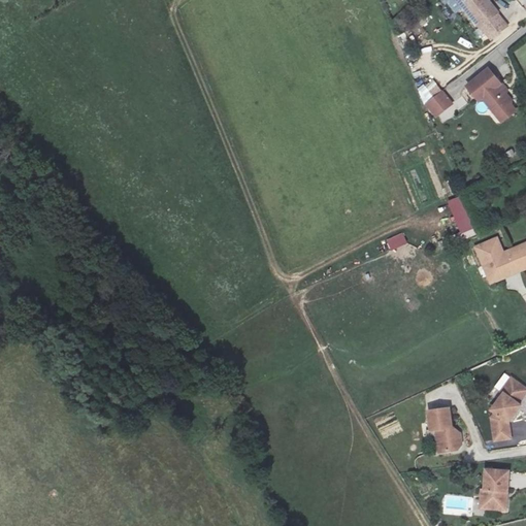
[(461,0),(482,26),(483,26),(501,11),(492,0),(461,0)]
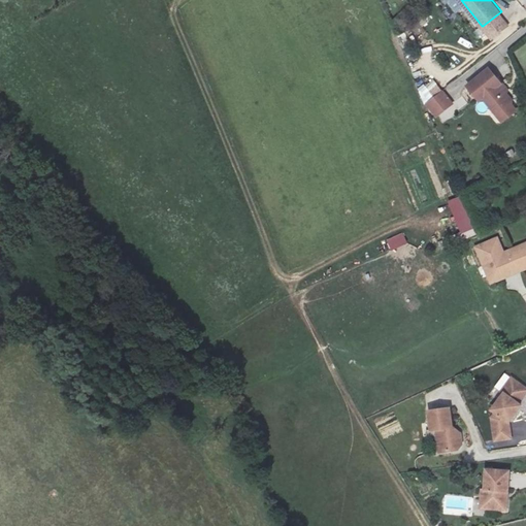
[(512,25),(501,11),(483,26),(493,39),(512,25)]
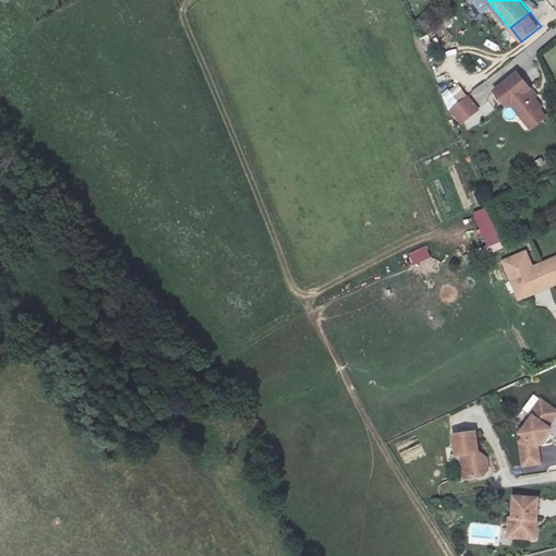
[(520,70),(496,88),(509,105),(514,101),(520,111),(524,108),(532,116),(543,109),(543,104),(536,96),(534,93),(536,91),(520,70)]
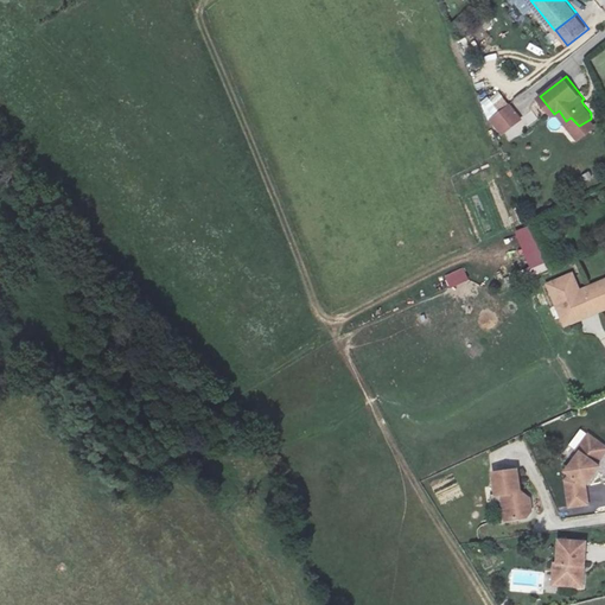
[(523,116),(510,102),(491,118),(504,133),(523,116)]
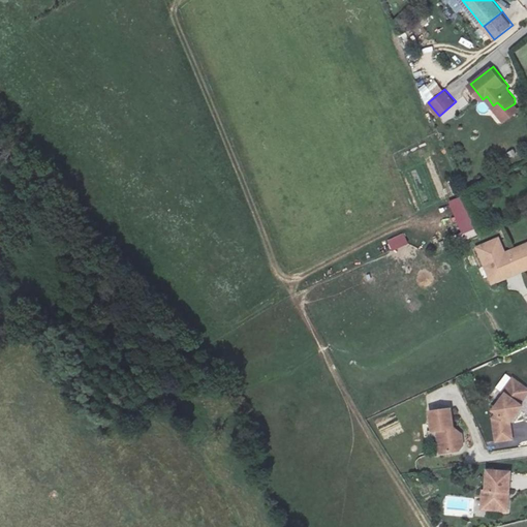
[(487,96),(483,99),(501,122),(519,109),(515,103),(504,110),(497,102),(493,105),(487,96)]
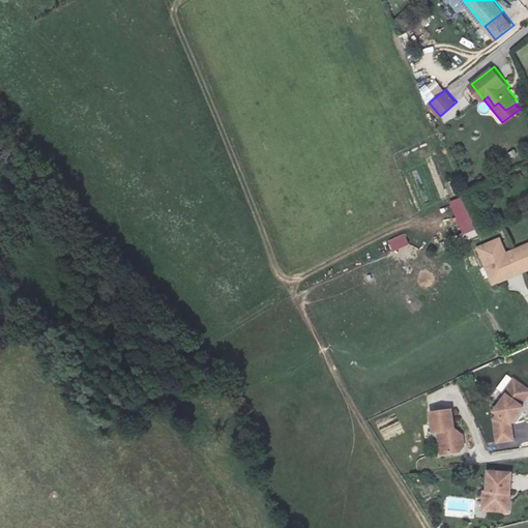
[(482,234),(465,195),(450,200),(463,231),(446,238),(451,248),(482,234)]
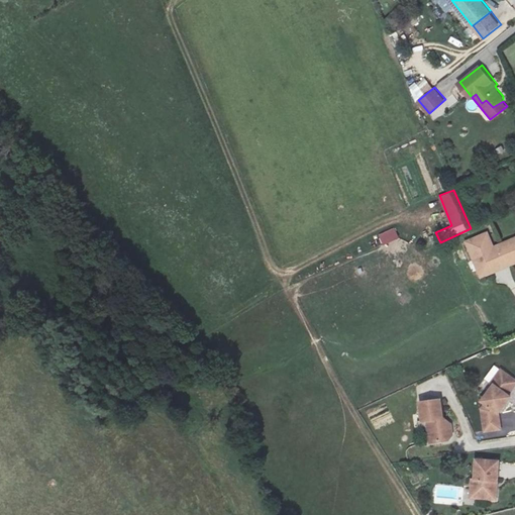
[(386,243),(402,235),(397,225),(381,233),(386,243)]
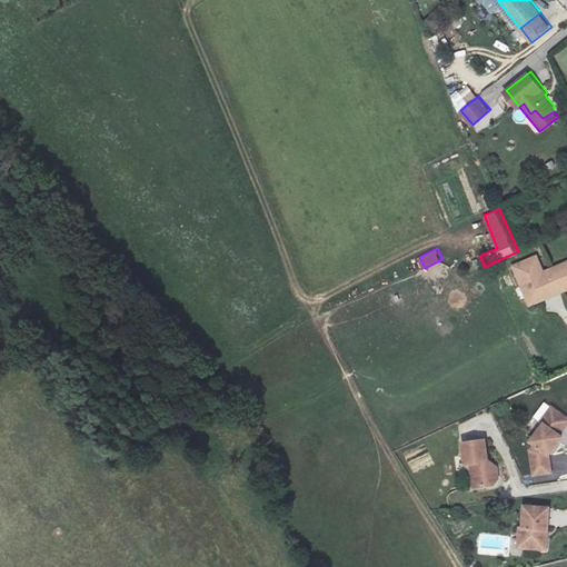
[(501,270),(510,289),(514,288),(521,308),(541,299),(539,295),(549,291),(550,295),(566,287),(566,265),(551,271),(550,268),(540,272),(531,277),(525,260),(501,270)]
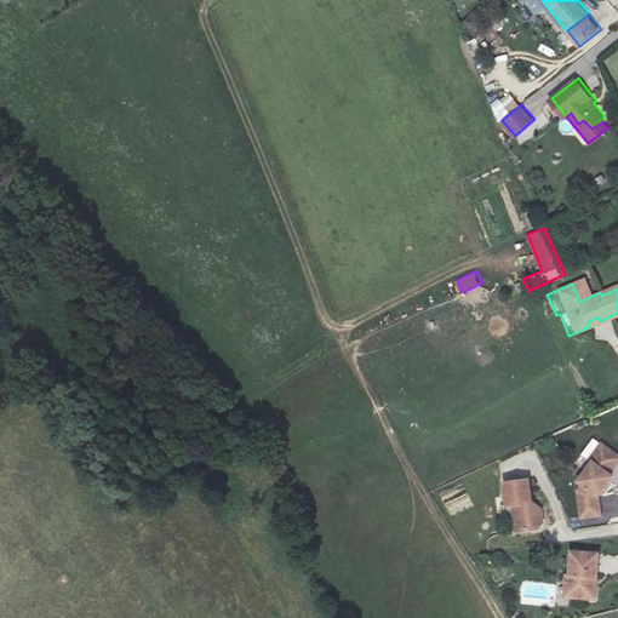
[(617,285),(600,292),(601,296),(617,289),(617,285)]
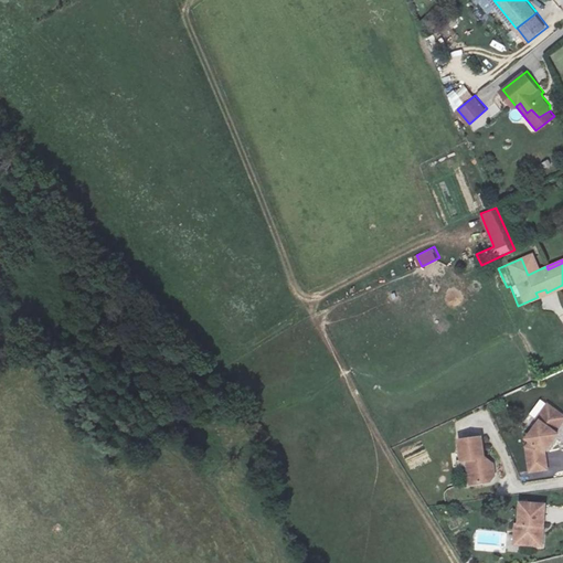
[(507,287),(514,307),(518,306),(510,286),(507,287)]
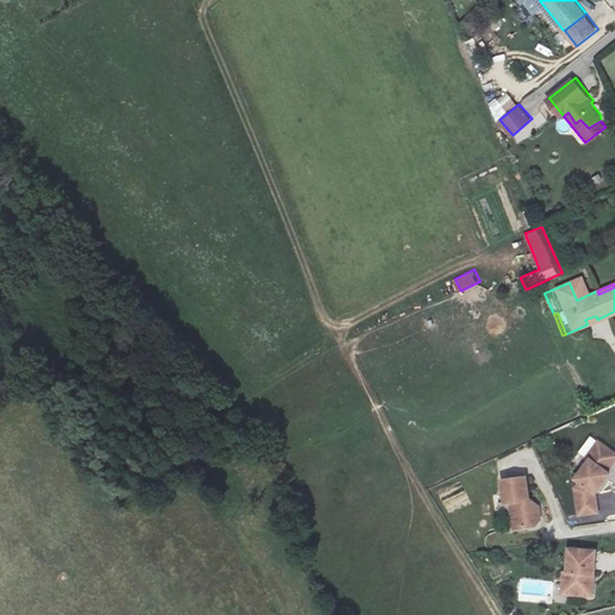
[(614,449),(598,439),(573,475),(578,478),(574,484),(578,510),(596,508),(593,488),(605,472),(602,469),(614,451),(614,449)]
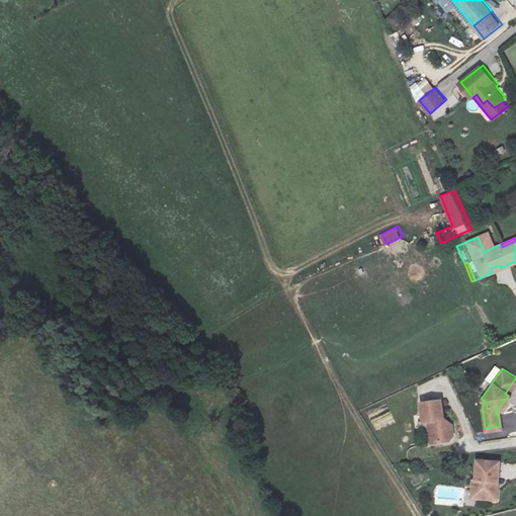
[(429,401),(410,405),(413,423),(418,422),(420,437),(429,443),(438,441),(443,435),(441,425),(432,419),(429,401)]
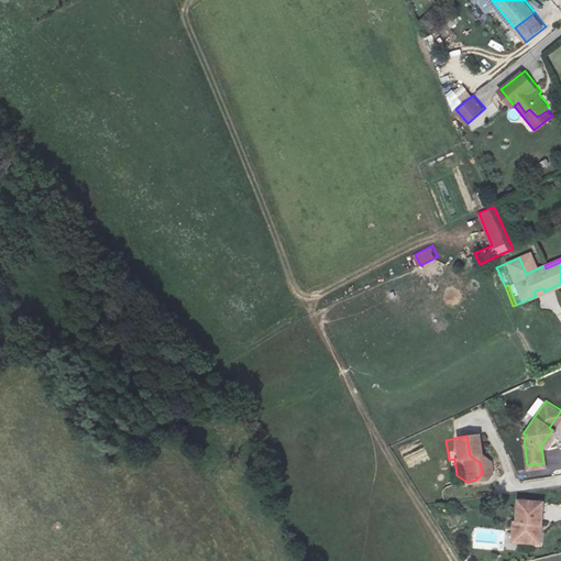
[(516,518),(516,529),(520,530),(520,538),(542,539),(542,535),(542,526),(540,526),(541,519),(543,519),(543,506),(519,505),(519,518),(516,518)]
